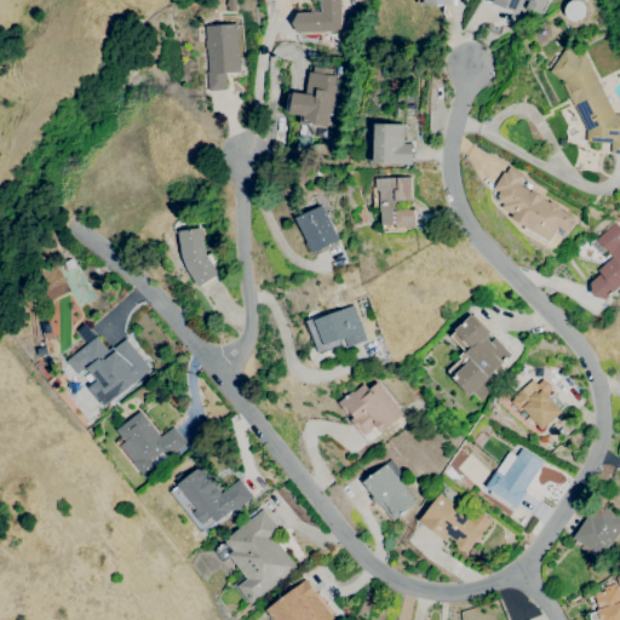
[(320,0),(339,0),(342,32),(298,33),(292,23),(298,13),(321,12),(320,0)]
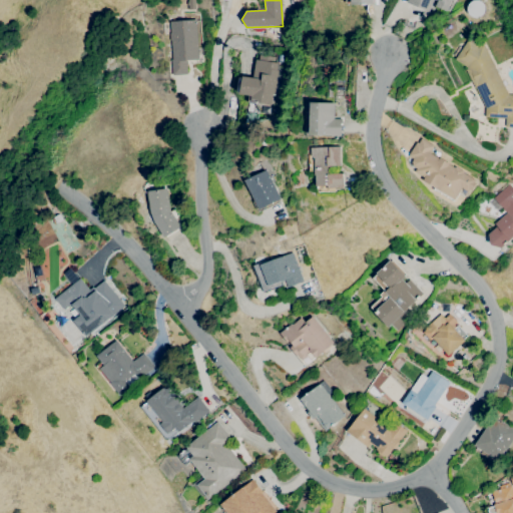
[(451,0),(447,10),(436,6),(438,0),(433,0),(429,11),(408,2),(408,0),(451,0)]
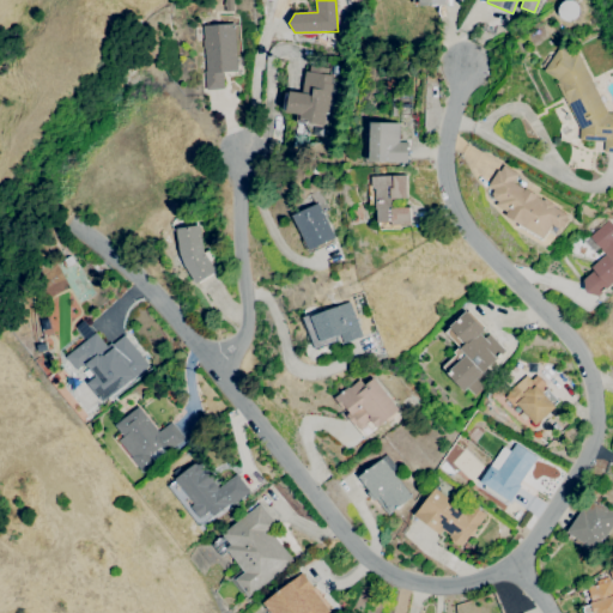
[(575,20),(577,1),(568,0),(559,0),(558,18),(575,20)]
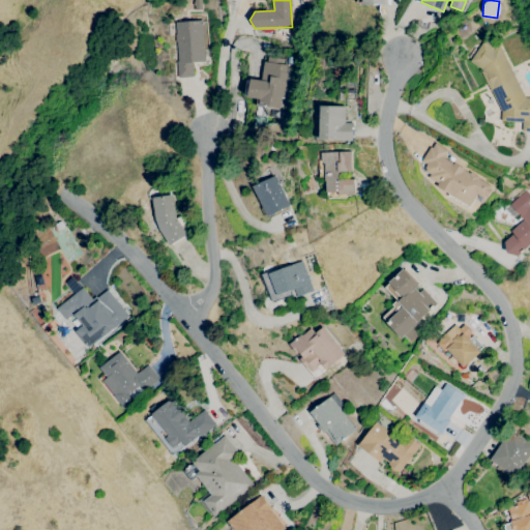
[(177,22),(203,20),(206,62),(194,62),(195,77),(179,78),(178,61),(179,61),(177,22)]
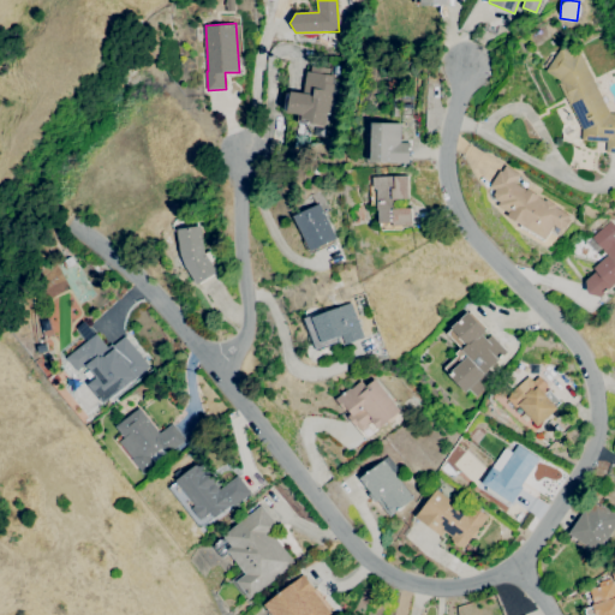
[(614,113),(610,113),(579,52),(573,55),(561,47),(545,71),(560,79),(561,82),(559,83),(569,106),(571,105),(583,129),(583,141),(607,142),(607,151),(614,151),(614,113)]
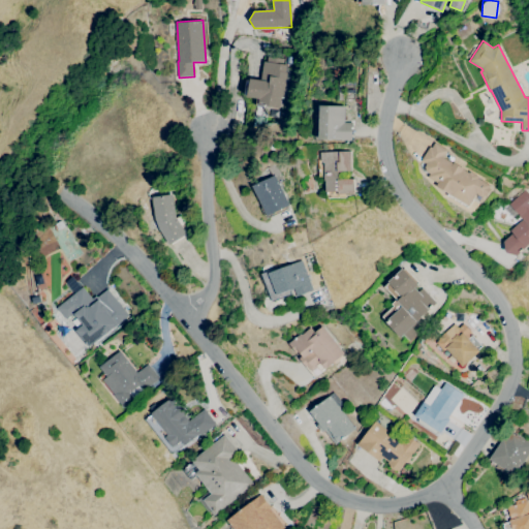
[(263,61),(260,80),(251,79),(248,97),(259,98),(258,104),(279,107),(281,96),(283,97),(287,71),(285,71),(286,65),(263,61)]
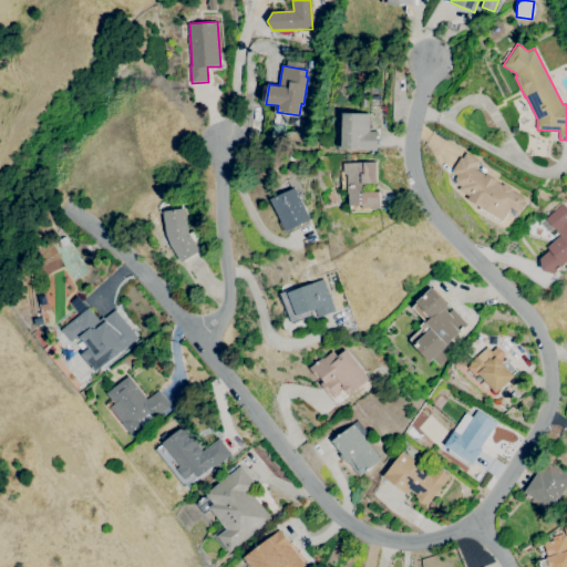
[(343,113),(370,114),(370,131),(378,131),(377,151),(342,150),(343,113)]
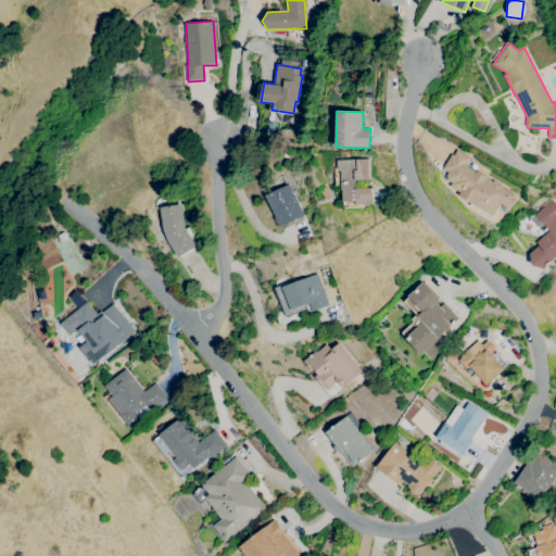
[(454,155),(457,150),(470,158),(466,165),(476,172),(476,171),(487,177),(493,181),(493,179),(503,186),(502,187),(515,194),(514,197),(516,198),(512,206),(509,204),(507,207),(501,203),(493,216),(472,203),(459,196),(460,192),(451,186),(453,182),(449,179),(447,175),(449,172),(443,168),(452,153),(454,155)]
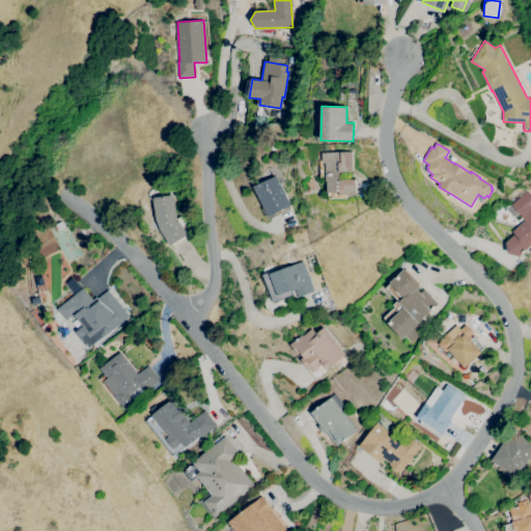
[(323,161),(323,152),(352,151),(353,171),(341,172),(341,179),(355,178),(356,194),(340,195),(339,192),(328,193),(327,180),(326,180),(325,163),(323,161)]
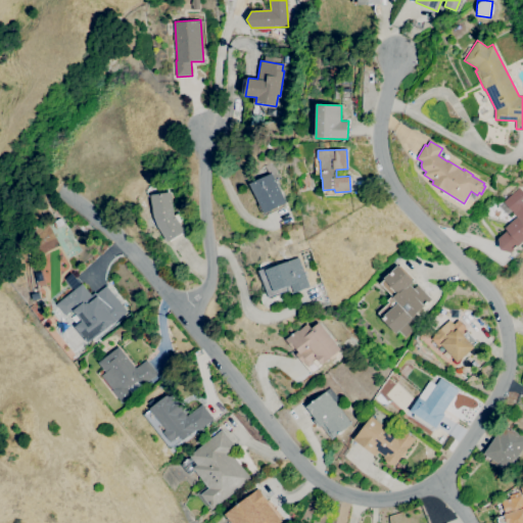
[(250,183),(272,173),(286,202),(265,212),(250,183)]
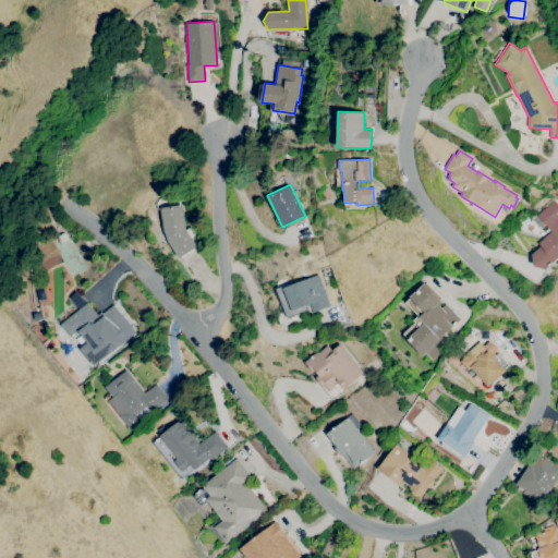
[(541,245),(538,243),(552,231),(548,228),(548,227),(537,215),(554,199),(557,204),(557,257),(545,269),(534,265),(531,254),(541,245)]
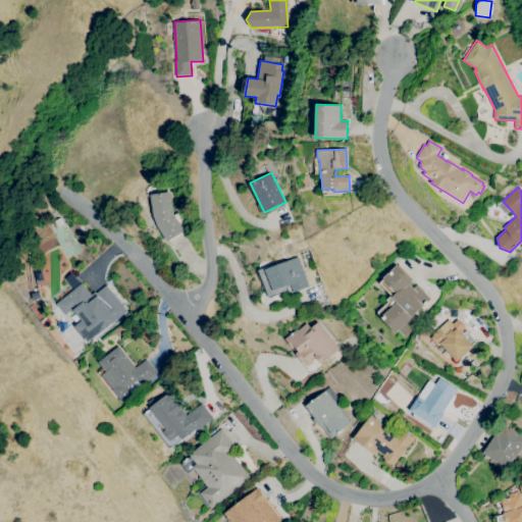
[(174,214),(185,230),(167,241),(157,224),(155,215),(152,195),(170,192),(174,214)]
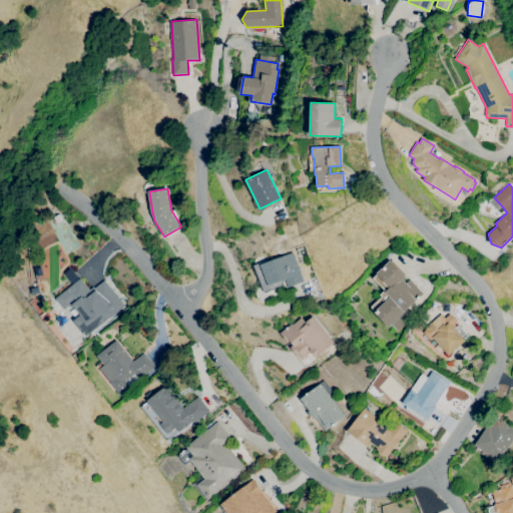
[(269,286),(261,265),(293,252),(304,282),(288,288),(285,280),(269,286)]
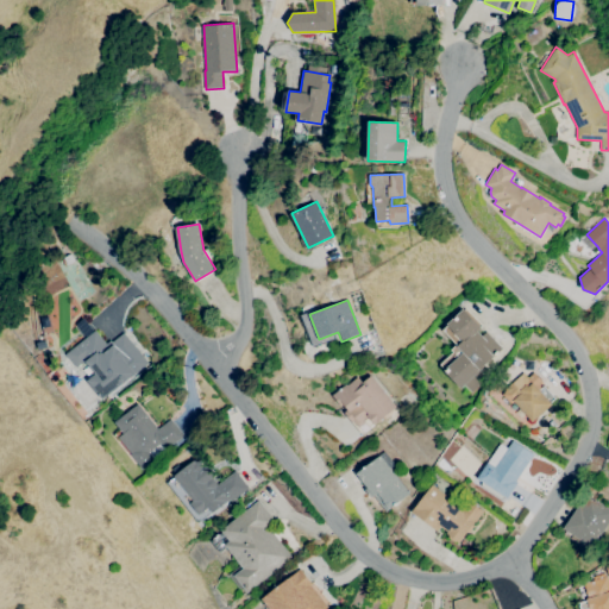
[(462,388),(503,349),(487,332),(483,336),(478,331),(482,328),(463,308),(447,324),(463,340),(458,346),(464,352),(445,370),(462,388)]
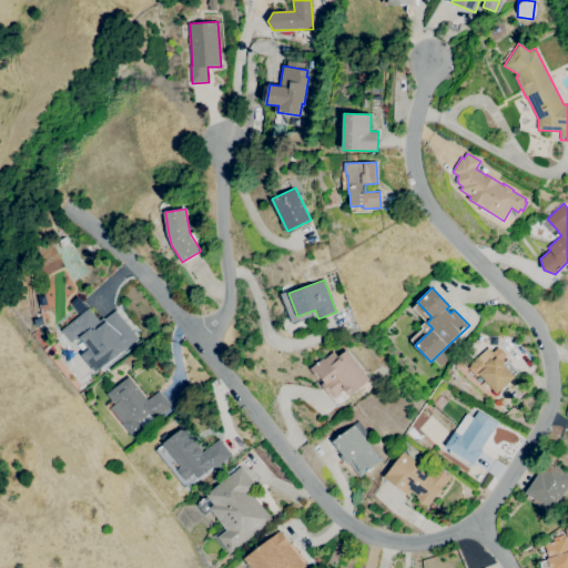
[(61,331),(90,307),(100,321),(103,317),(104,318),(114,310),(138,338),(95,373),(81,354),(89,348),(80,336),(71,343),(61,331)]
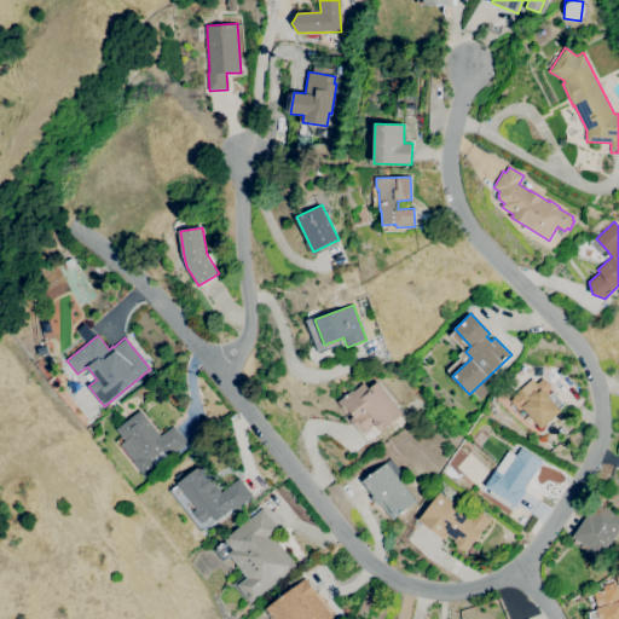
[(543,379),(553,388),(547,394),(561,411),(542,428),(524,408),(520,411),(510,400),(516,395),(515,393),(532,379),(537,383),(543,379)]
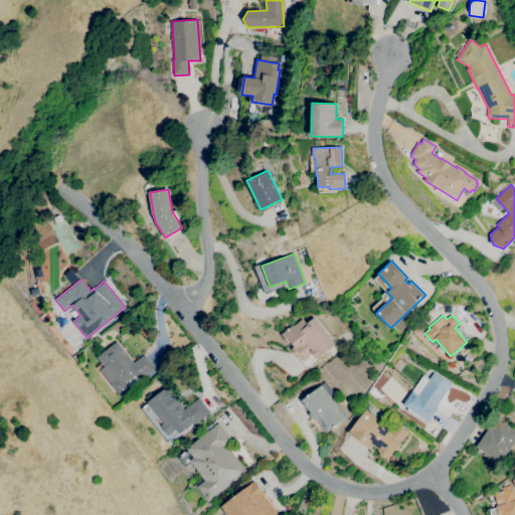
[(314,317),(336,344),(318,359),(313,354),(304,362),(299,356),(298,357),(292,348),(295,346),(291,342),(289,343),(282,334),(293,325),(294,326),(303,319),(307,323),(314,317)]
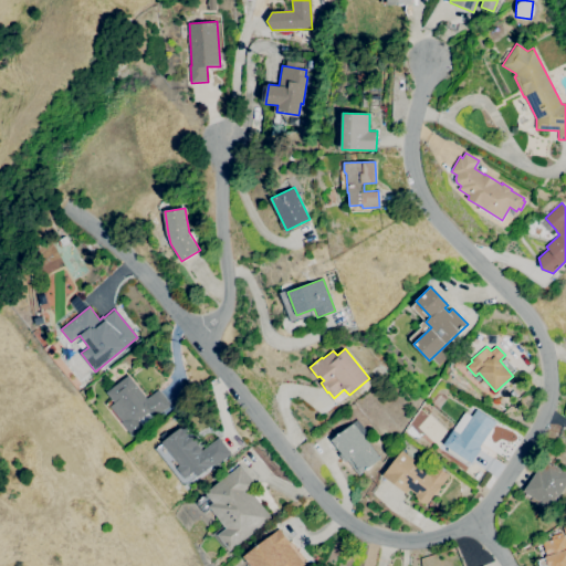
[(154,418),(148,411),(138,420),(144,427),(133,436),(123,422),(111,406),(115,402),(106,391),(128,375),(147,398),(158,389),(170,405),(154,418)]
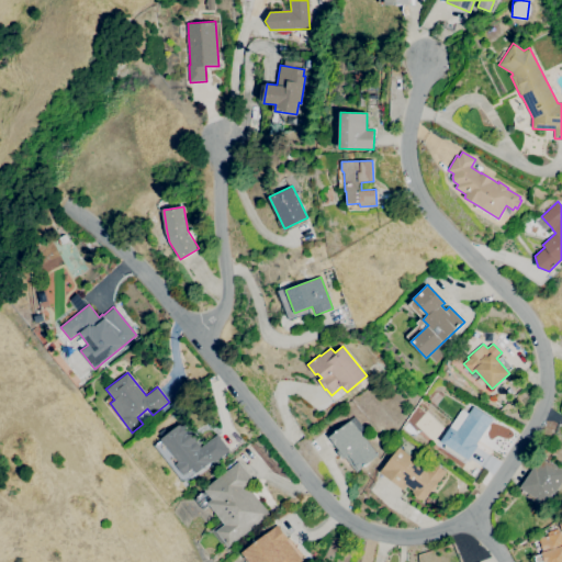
[(493,419),(473,406),(457,430),(450,426),(440,441),(468,460),(479,445),(476,444),(493,419)]
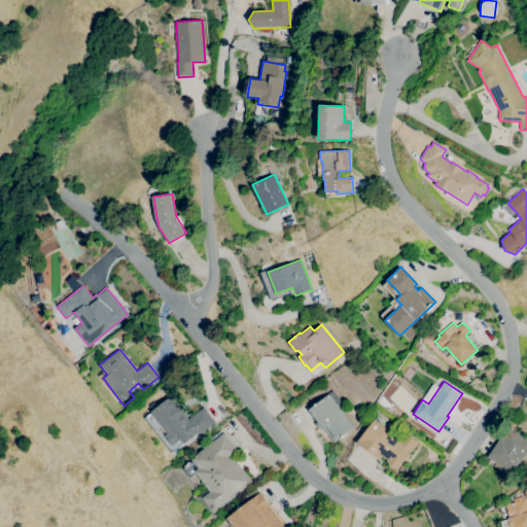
[(354,426),(337,441),(326,426),(323,429),(308,410),(328,393),(354,426)]
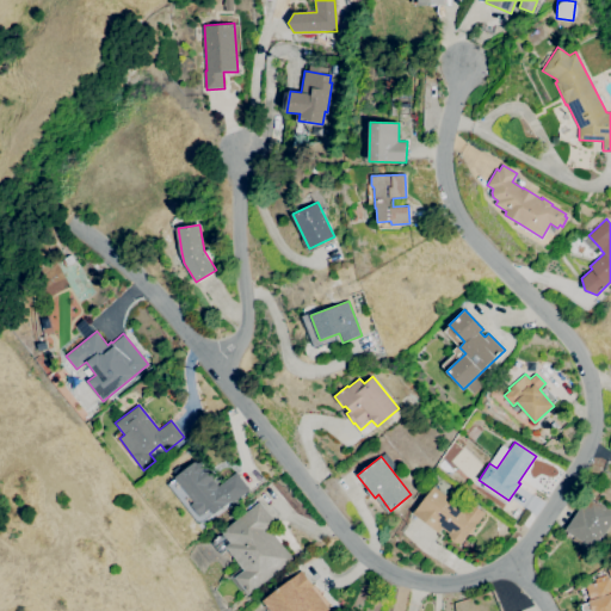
[(217,485),(235,471),(250,489),(233,503),(230,500),(213,514),(209,510),(201,517),(191,506),(195,503),(174,477),(195,461),(197,463),(198,463),(201,463),(204,467),(204,469),(209,466),(217,476),(214,479),(217,483),(217,485)]
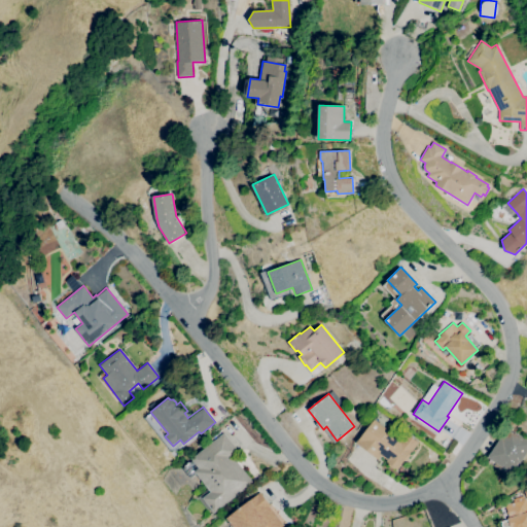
[(378,459),(381,455),(388,460),(387,462),(397,469),(418,443),(406,433),(401,440),(374,419),(356,443),(378,459)]
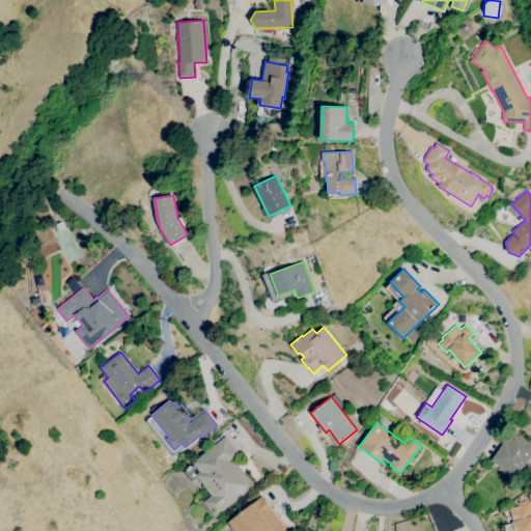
[(492,460),(518,477),(530,455),(530,443),(513,432),(507,443),(504,441),(492,460)]
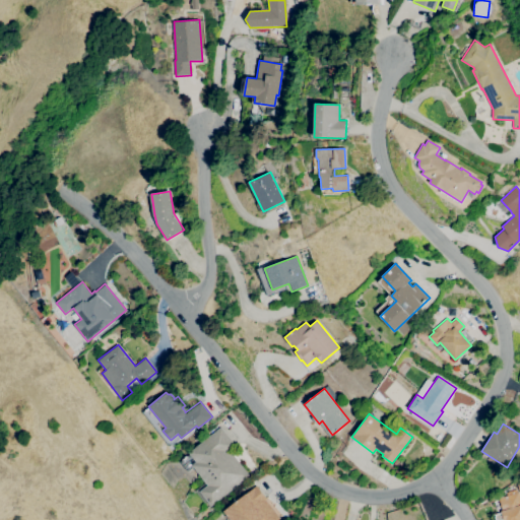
[(221,427),(189,452),(196,462),(192,465),(207,485),(200,492),(211,506),(250,475),(230,451),(236,446),(221,427)]
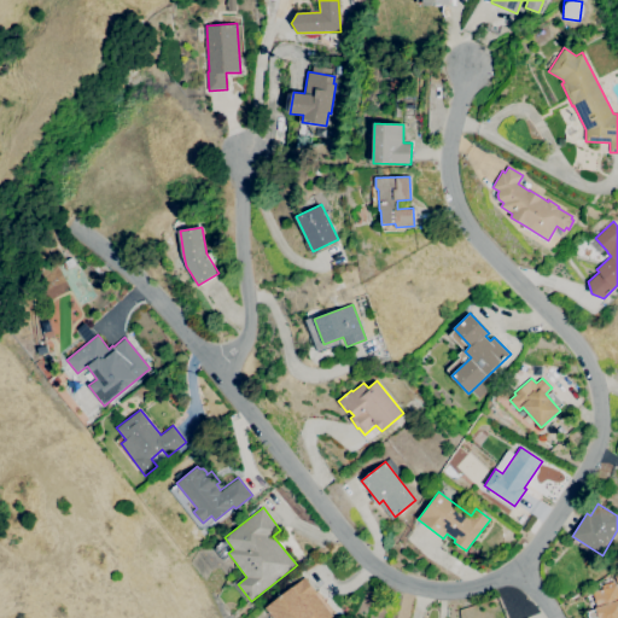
[(315,594),(332,616),(328,617),(274,617),(267,607),(304,577),(318,593),(315,594)]
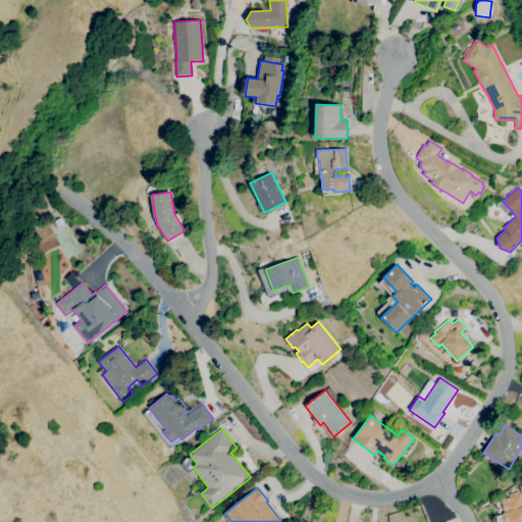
[(520,493),(521,500),(521,521),(505,521),(503,513),(505,512),(500,497),(518,491),(519,493),(520,493)]
